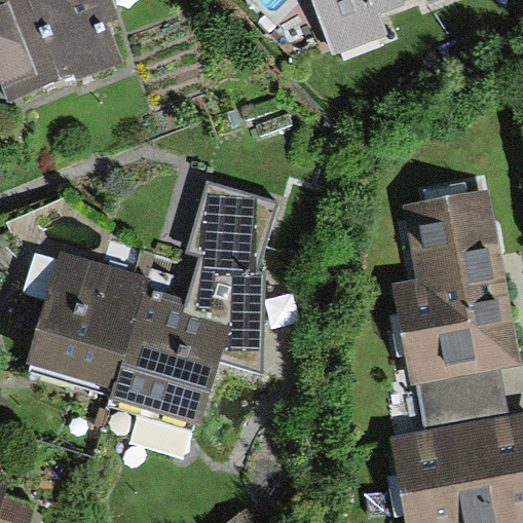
[(0,83),(6,99),(72,72),(75,78),(121,60),(105,22),(118,16),(110,0),(0,0),(0,83)]
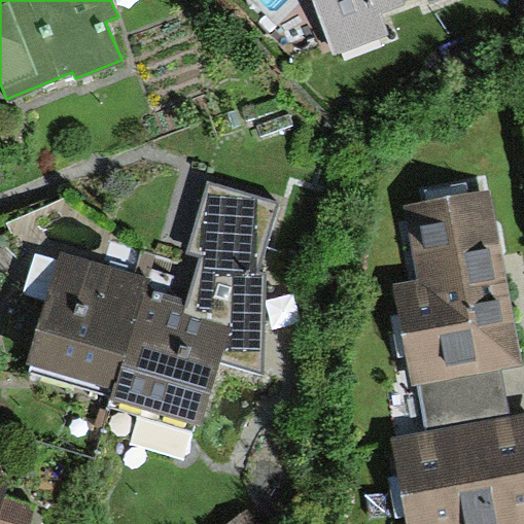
[(310,0),(333,56),(385,35),(377,15),(416,0),(310,0)]
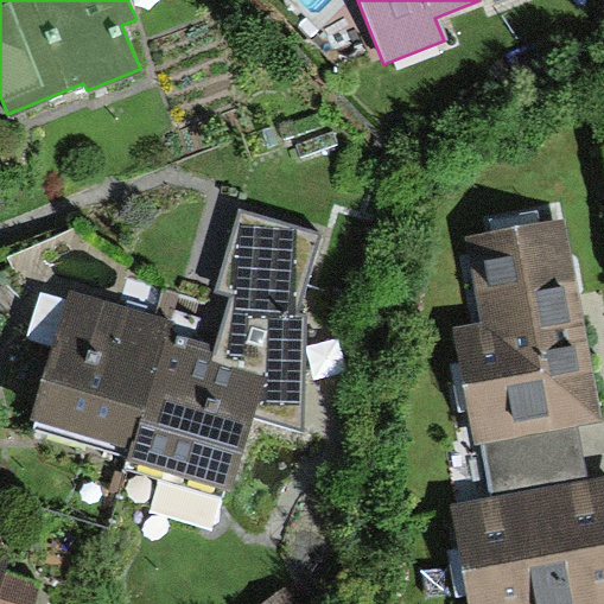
[(315,231),(239,209),(217,275),(214,287),(230,290),(215,343),(210,358),(262,375),(249,415),(300,430),(303,310),(293,312),(293,296),(315,231)]
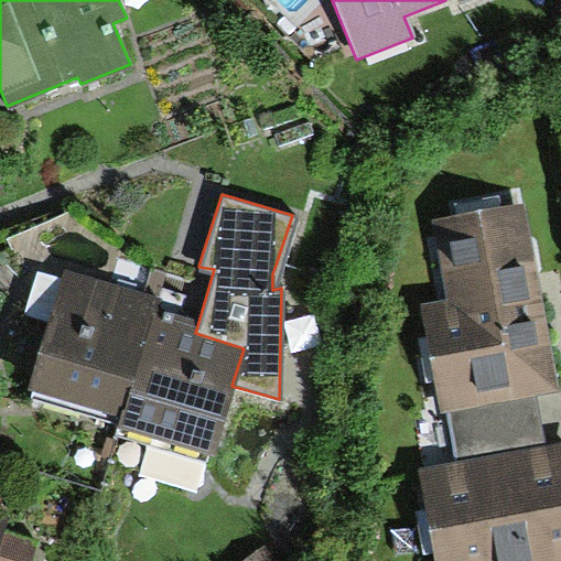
[(535,396),(559,391),(539,283),(524,202),(425,220),(440,297),(418,301),(439,414),(446,413),(535,396)]
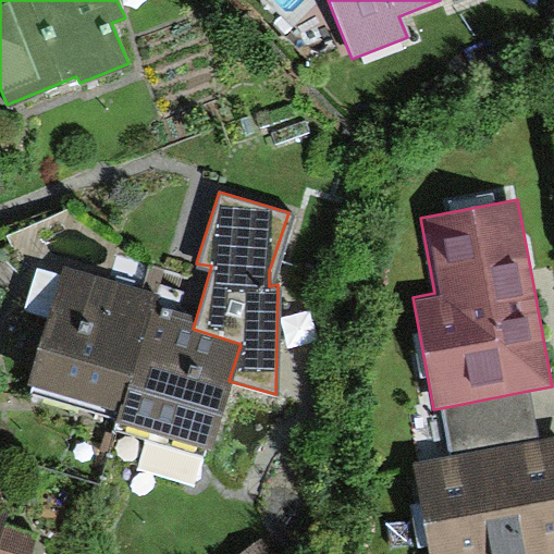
[(33,382),(29,393),(118,419),(114,430),(207,457),(229,381),(241,344),(193,329),(197,315),(150,302),(155,292),(65,266),(62,274),(47,269),(35,266),(22,308),(48,316),(26,380),(33,382)]
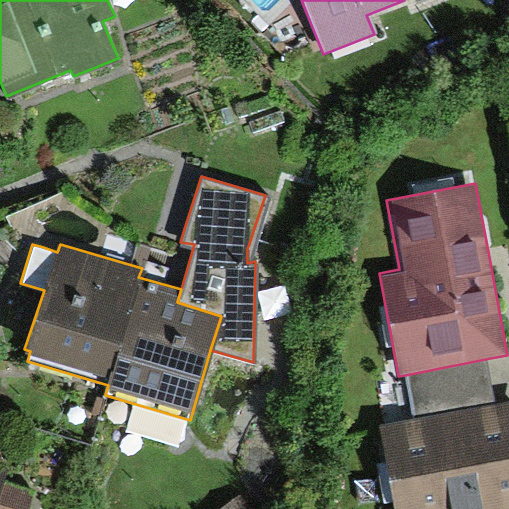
[(485,359),(405,375),(413,419),(493,404),(485,359)]
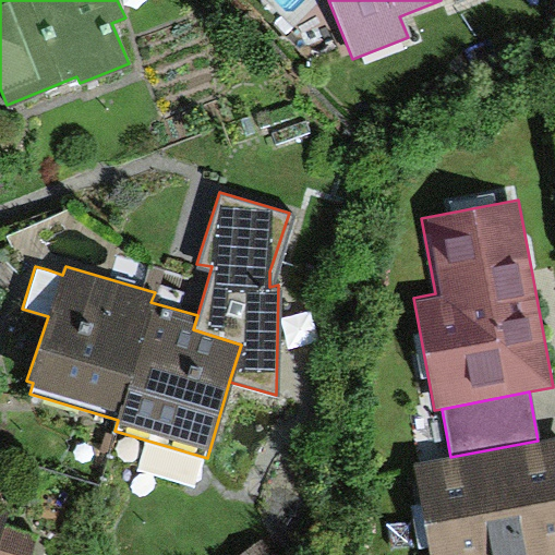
[(410,465),(426,554),(554,554),(554,437),(538,441),(450,457),(410,465)]
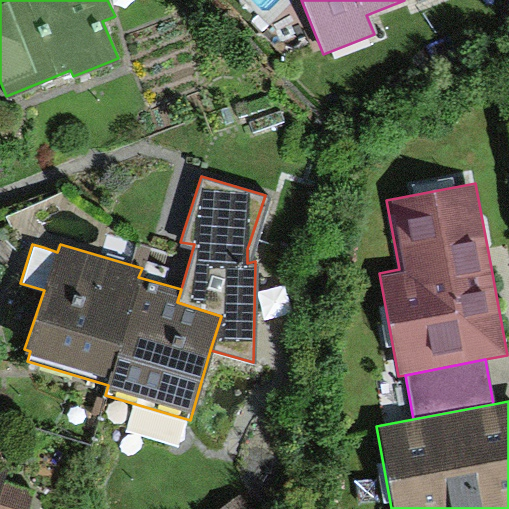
[(3,467),(0,466),(0,508),(26,508),(33,489),(0,479),(3,467)]
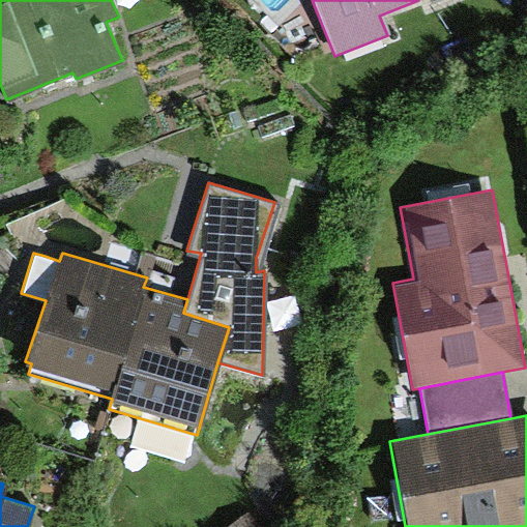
All buildings are outlined.
